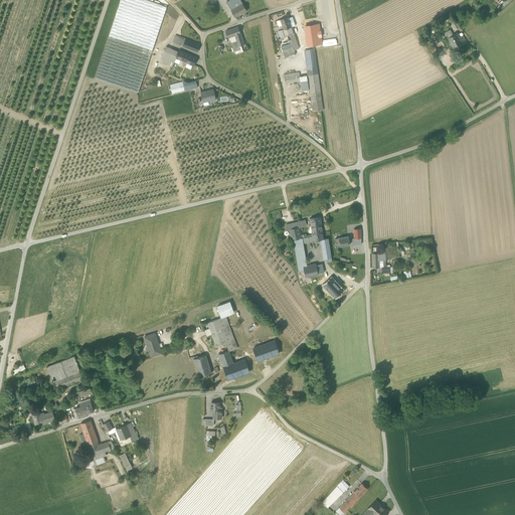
[(121,0),(95,78),(138,93),(167,7),(145,0),(121,0)]
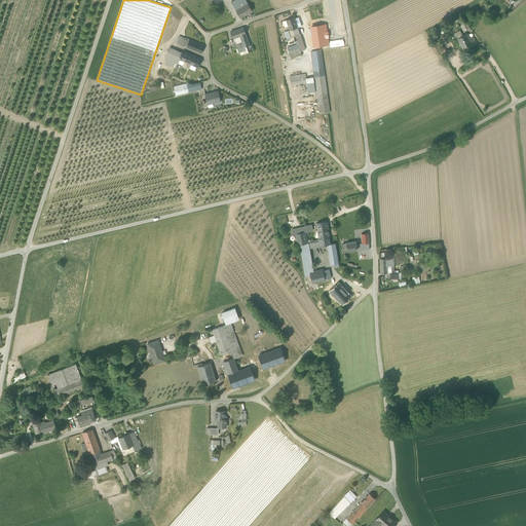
[(235,0),(231,3),(240,17),(253,11),(246,0),(235,0)]
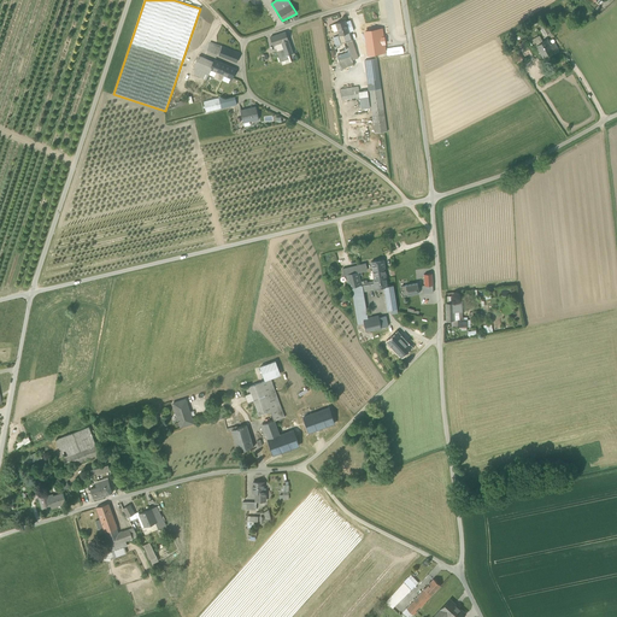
[(340,35),(350,33),(346,22),(345,21),(336,23),(340,35)]
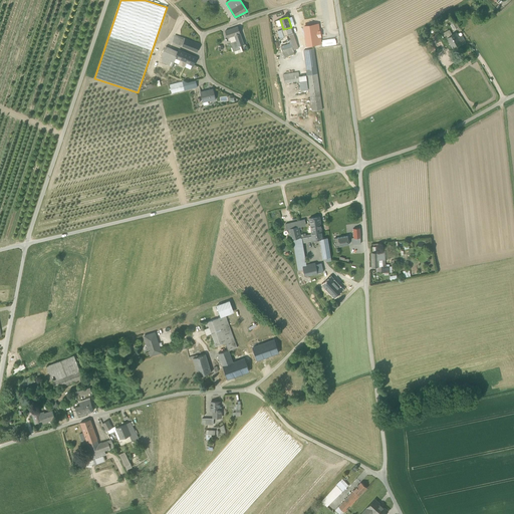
[(304,26),(307,45),(318,43),(315,25),(304,26)]
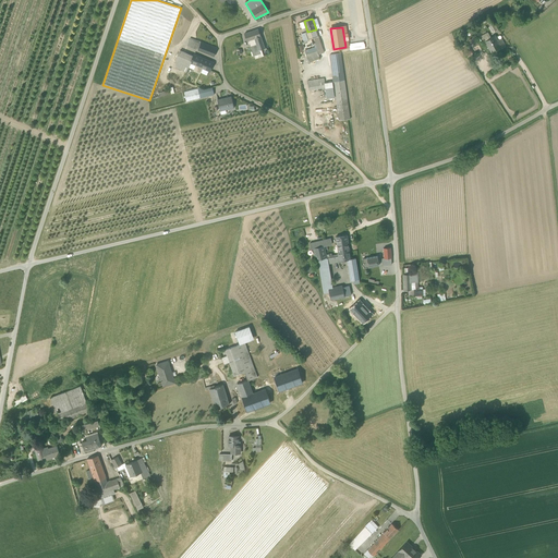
[(250,40),(255,38),(261,37),(258,29),(244,34),(247,41),(250,40)]
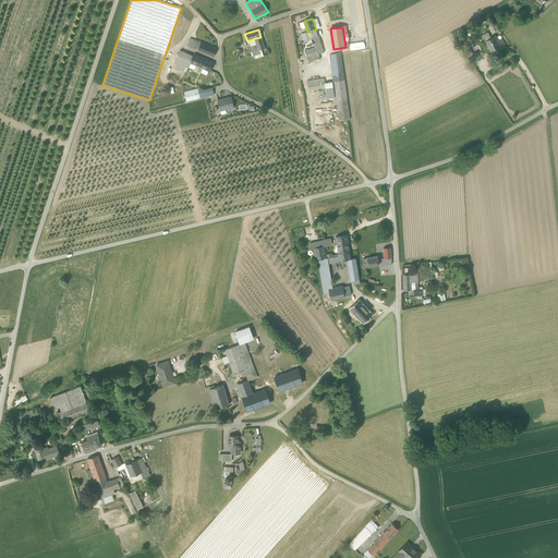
[(316,29),(307,32),(311,39),(314,38),(318,36),(316,29)]
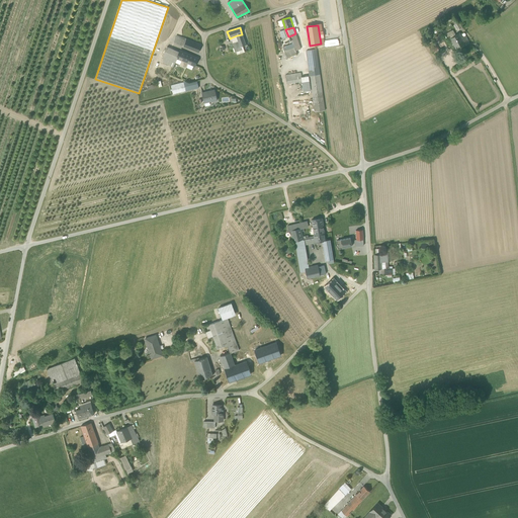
[(284,51),(287,58),(297,55),(295,51),(300,49),(295,33),(291,35),(295,47),(284,51)]
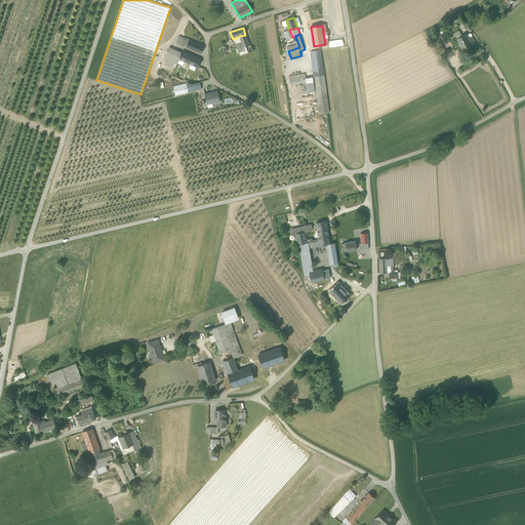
[(456,39),(461,49),(472,43),(468,37),(467,34),(458,38),(456,39)]
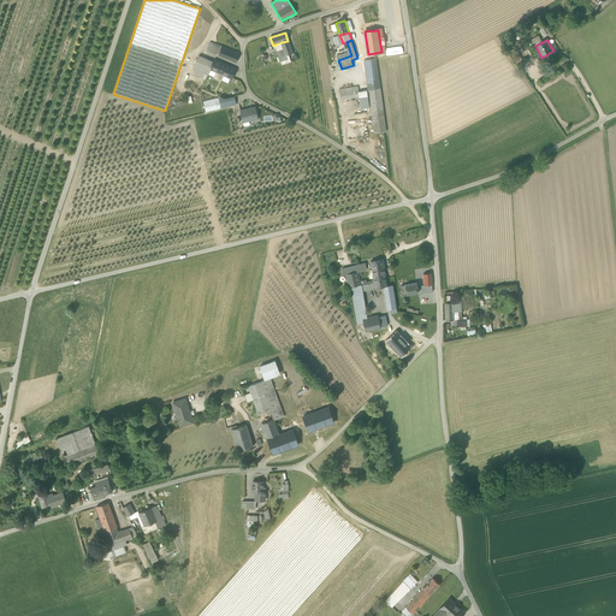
[(209,42),(208,45),(213,47),(211,52),(219,55),(221,47),(209,42)]
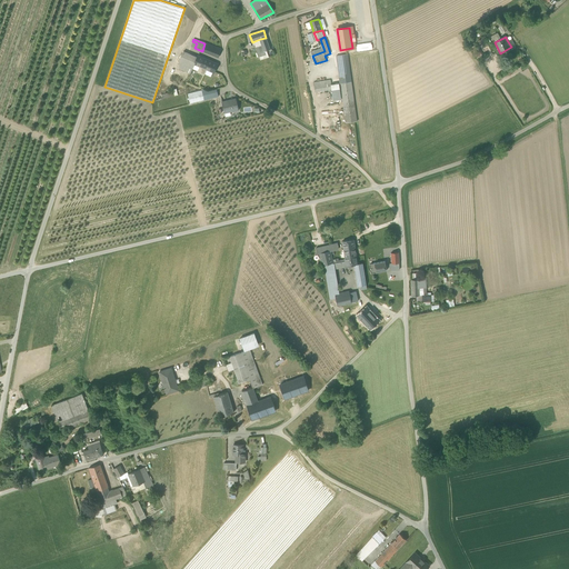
[(202,51),(219,58),(221,49),(205,43),(202,51)]
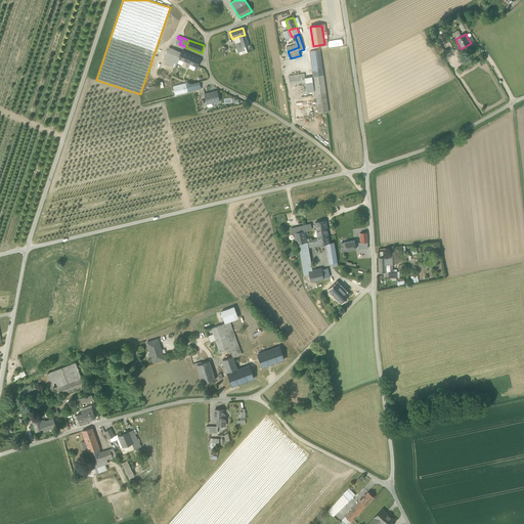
[(244,50),(239,51),(238,52),(239,55),(248,52),(246,46),(243,47),(244,50)]
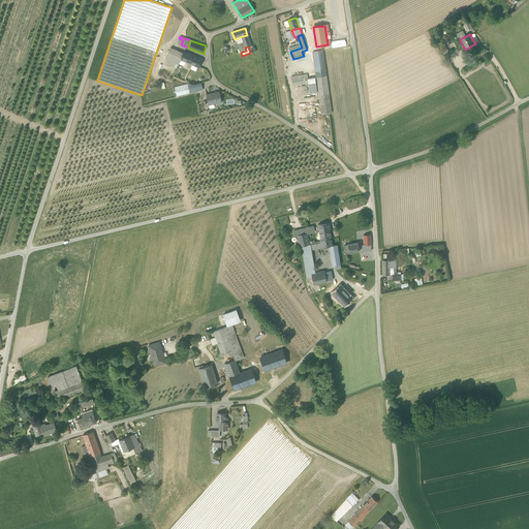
[(181,60),(183,54),(170,48),(165,59),(168,60),(179,64),(181,60)]
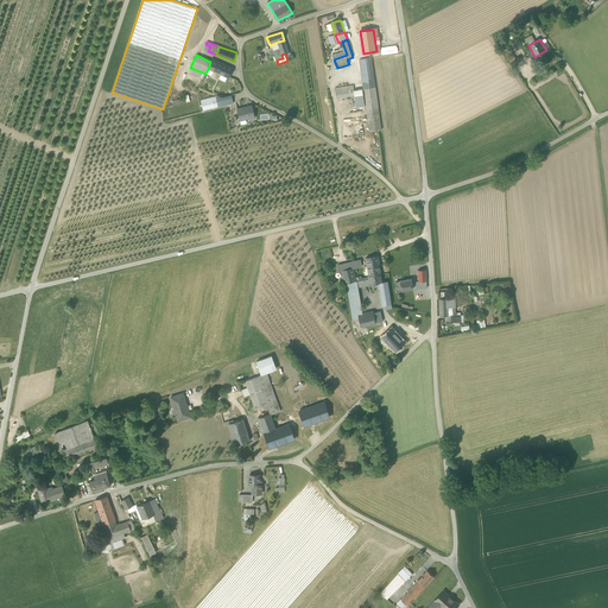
[(360,59),(361,71),(373,70),(372,58),(360,59)]
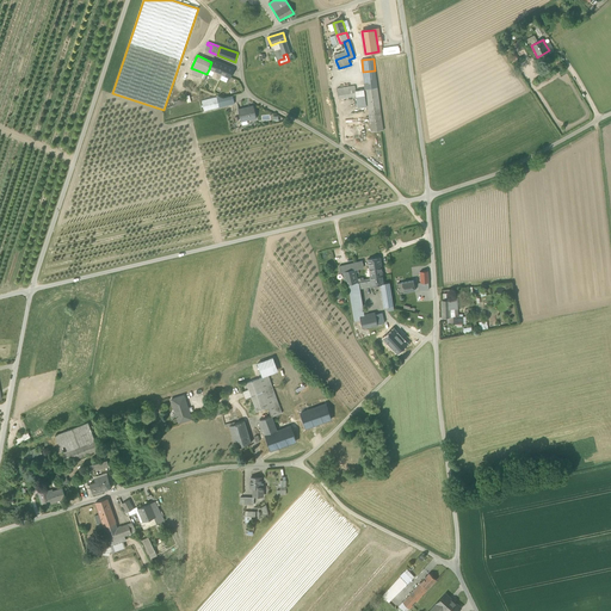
[(209,69),(215,72),(222,75),(228,78),(229,78),(234,69),(213,60),(211,62),(209,69)]
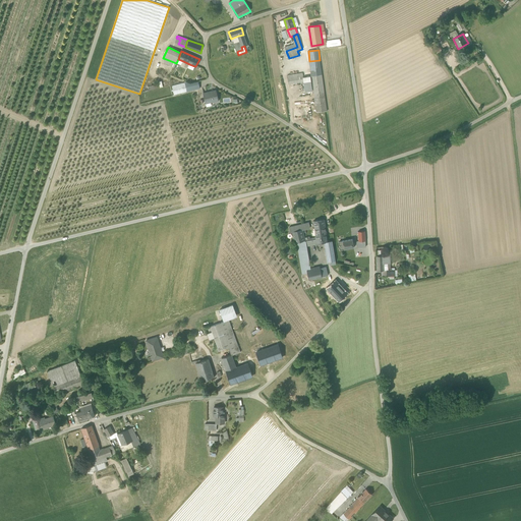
[(313,76),(322,75),(320,60),(309,61),(311,74),(313,74),(313,76)]
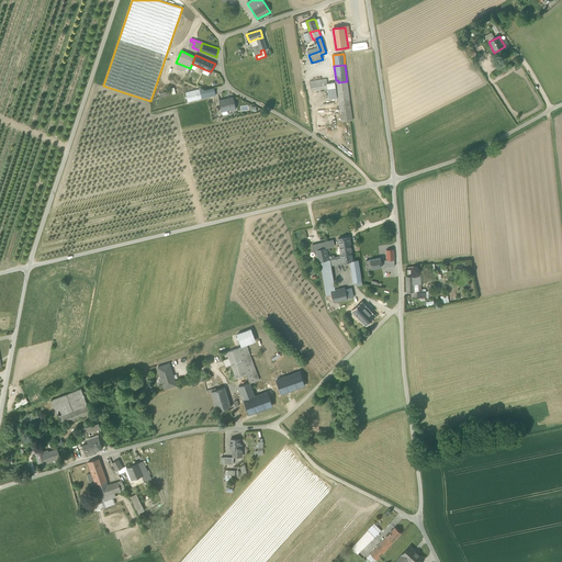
[(327,88),(328,94),(336,93),(335,82),(329,83),(328,79),(310,81),(311,91),(327,88)]
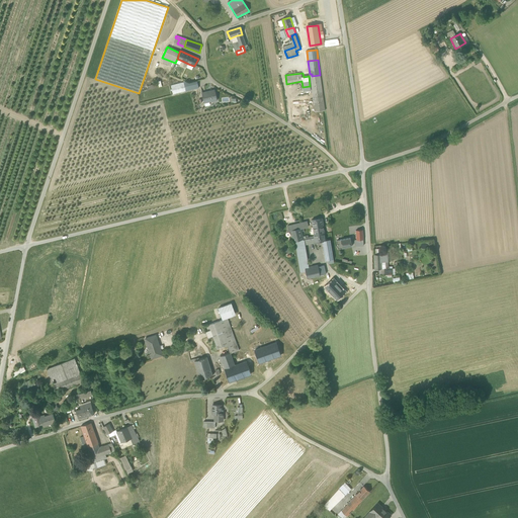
[(310,76),(315,112),(325,110),(320,75),(312,76),(310,76)]
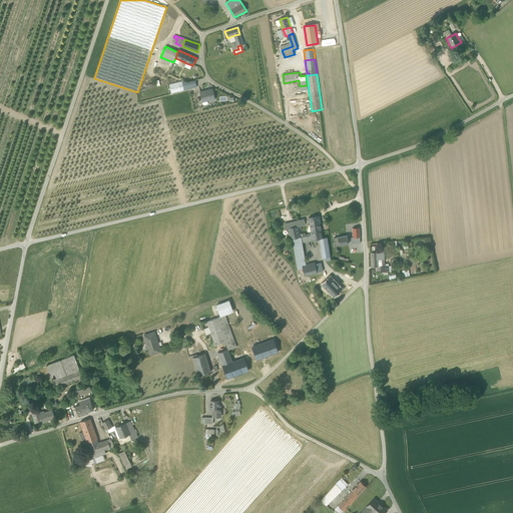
[(182,80),(182,81),(184,90),(197,87),(195,80),(185,82),(182,80)]
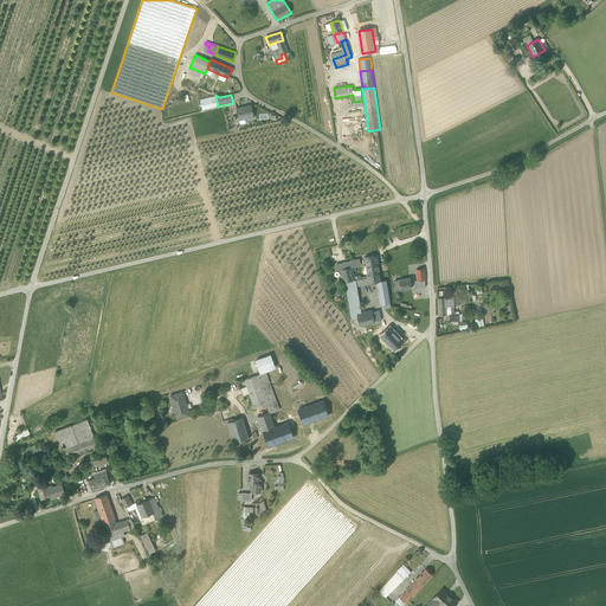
[(216,96),(200,100),(202,110),(218,107),(216,96)]
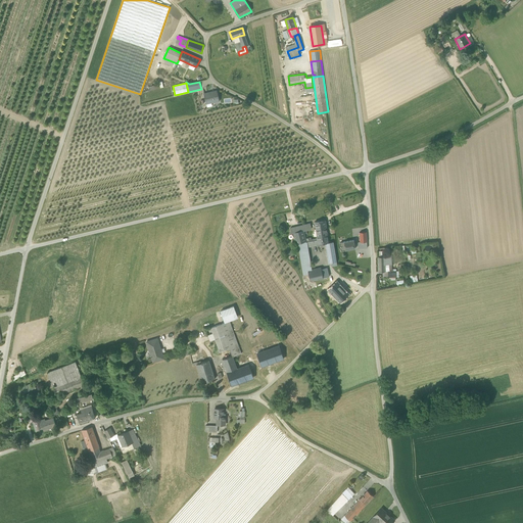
[(204,94),(206,103),(211,102),(220,100),(217,91),(204,94)]
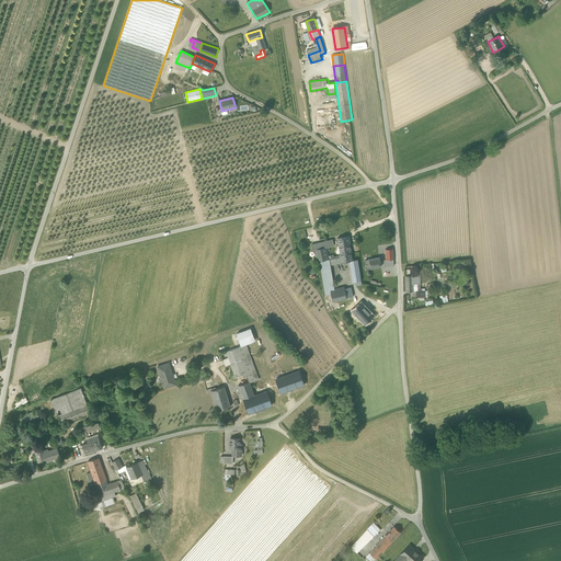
[(338,238),(340,254),(352,253),(348,237),(338,238)]
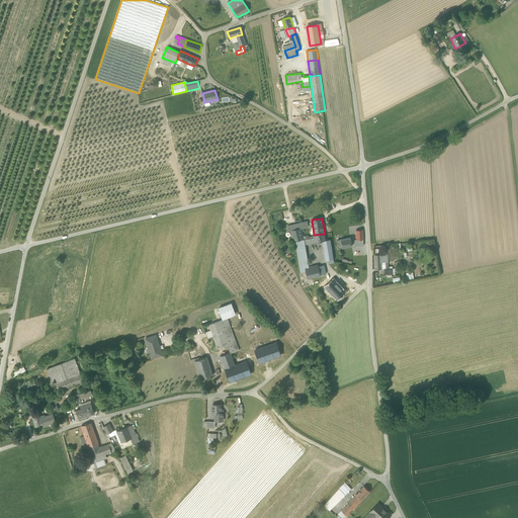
[(303,237),(300,229),(290,231),(293,242),(295,241),(303,239),(303,237)]
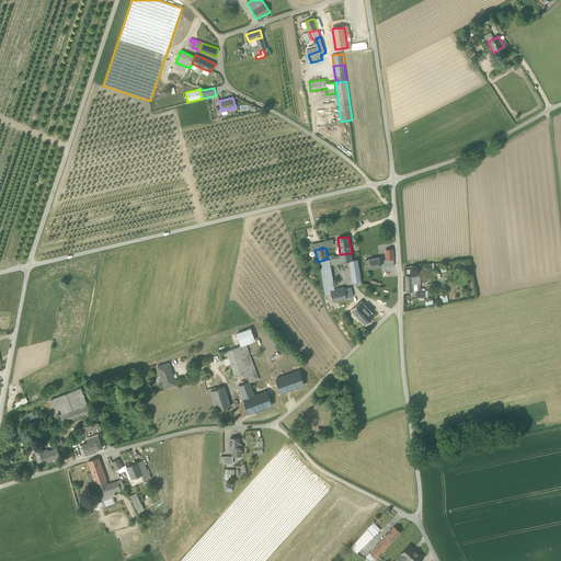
[(353,261),(352,253),(340,254),(340,255),(341,258),(341,262),(342,262),(348,261),(353,261)]
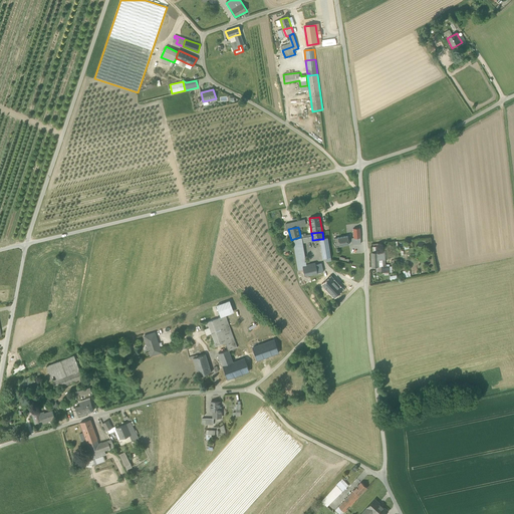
[(347,236),(338,238),(339,246),(348,244),(347,236)]
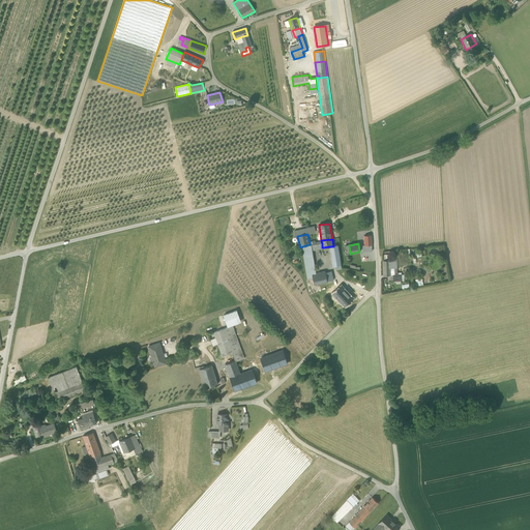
[(304,260),(307,278),(313,277),(313,275),(312,270),(316,269),(313,249),(312,251),(312,245),(311,245),(310,244),(302,246),(304,260)]
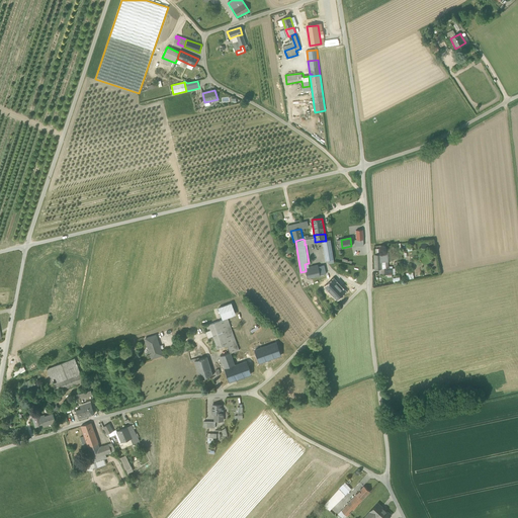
[(322,241),(326,261),(328,261),(333,260),(330,240),(326,241),(322,241)]
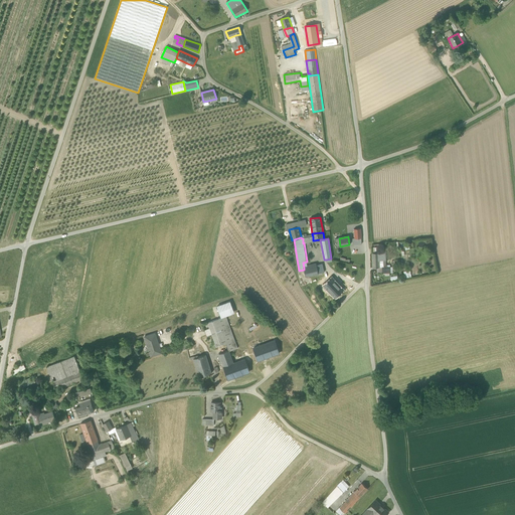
[(306,277),(318,274),(316,265),(307,267),(307,262),(303,263),(304,268),(304,270),(306,277)]
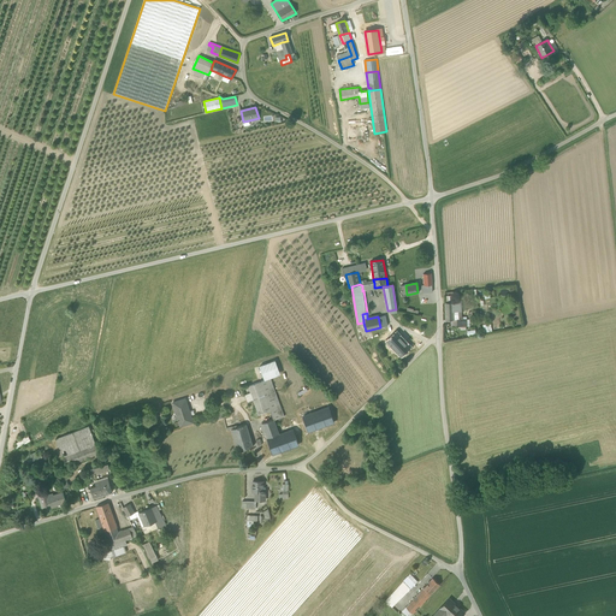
[(385,337),(388,341),(395,335),(392,331),(385,337)]
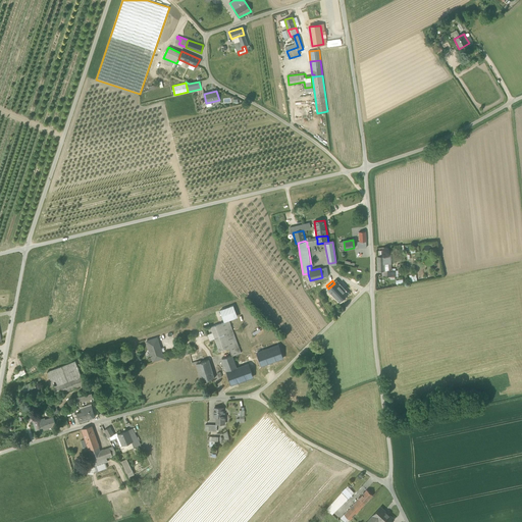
[(335,283),(334,283),(328,289),(340,301),(347,294),(338,284),(337,285),(335,283)]
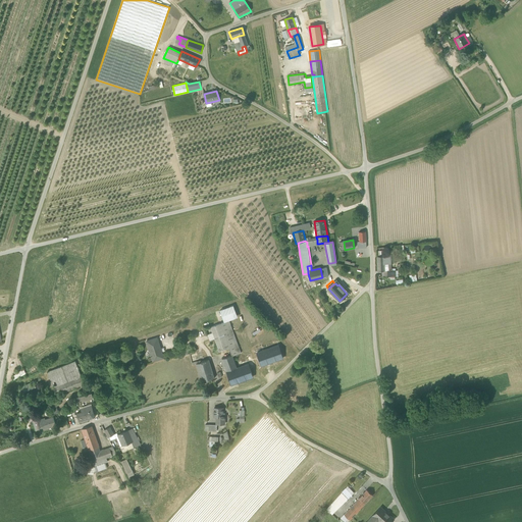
[(219,310),(224,322),(229,320),(238,317),(233,305),(219,310)]
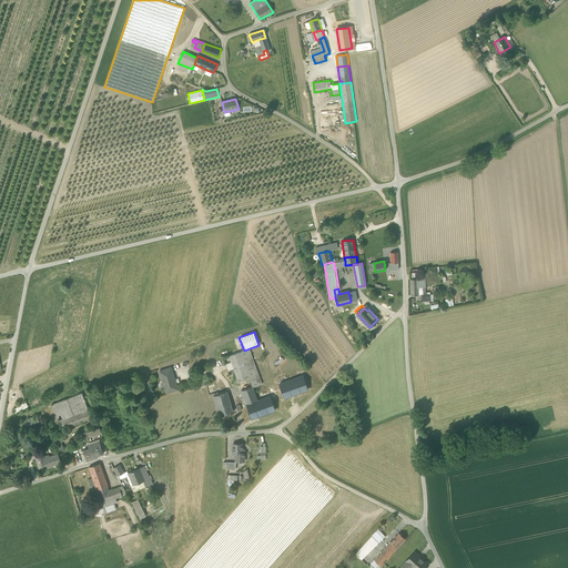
[(249,378),(252,386),(253,387),(260,385),(262,384),(250,348),(244,351),(240,352),(249,378)]
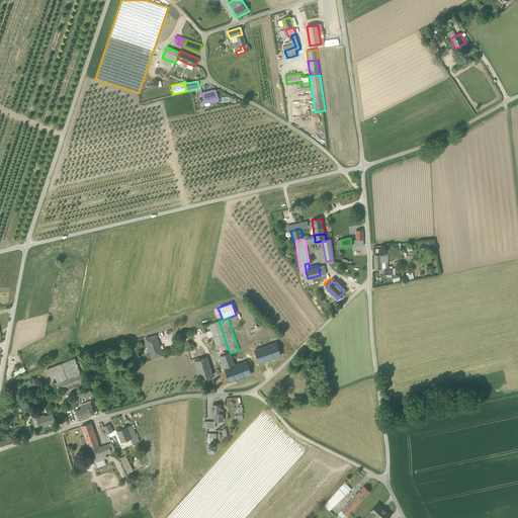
[(212,336),(218,348),(227,345),(219,321),(209,324),(208,324),(210,330),(208,331),(210,337),(212,336)]
